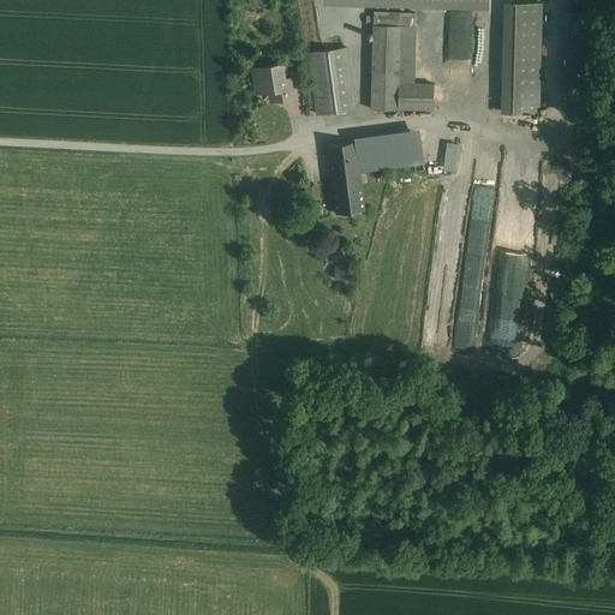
[(511,112),(513,3),(505,3),(502,112),(511,112)]
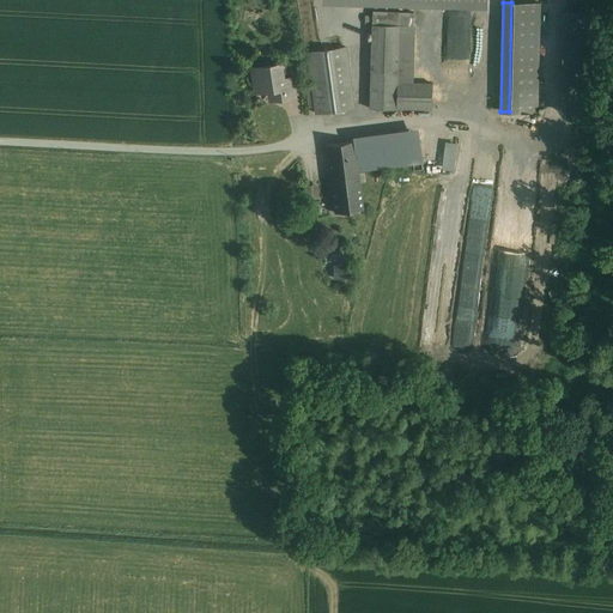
[(514,2),(511,2),(509,111),(538,113),(540,4),(536,4),(514,2)]
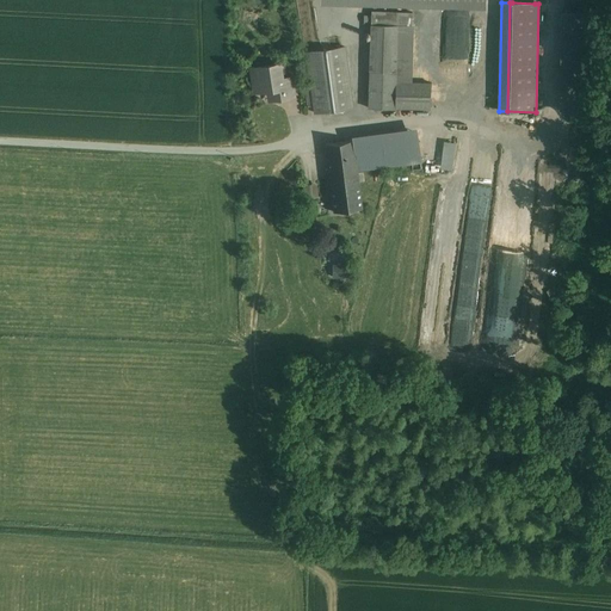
[(371,25),(396,25),(395,73),(395,82),(411,82),(413,13),(371,12),(371,25)]
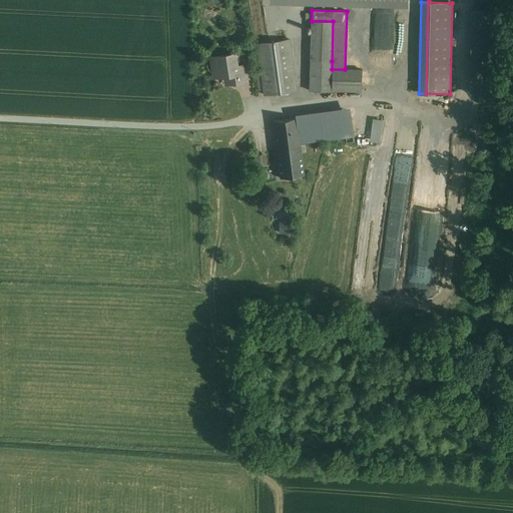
[(490,96),(492,11),(473,11),(471,96),(490,96)]
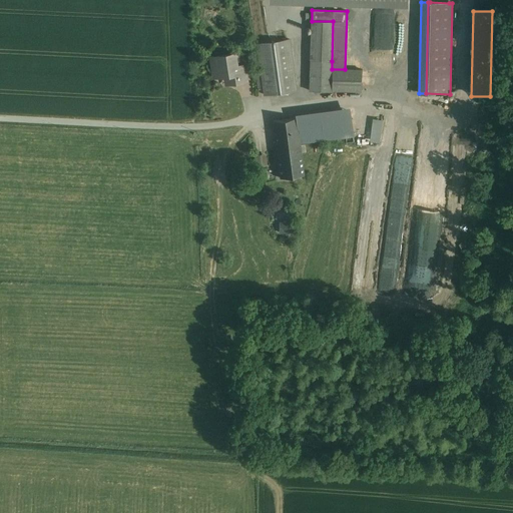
[(312,21),(311,61),(332,61),(333,21),(312,21)]
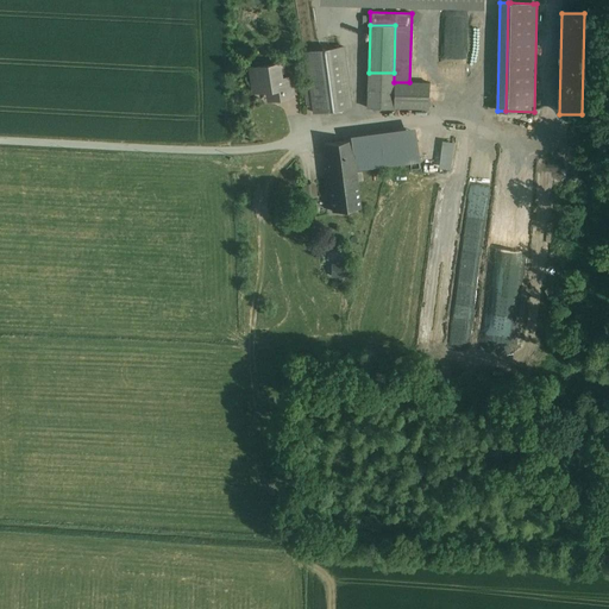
[(343,46),(306,52),(314,113),(352,107),(343,46)]
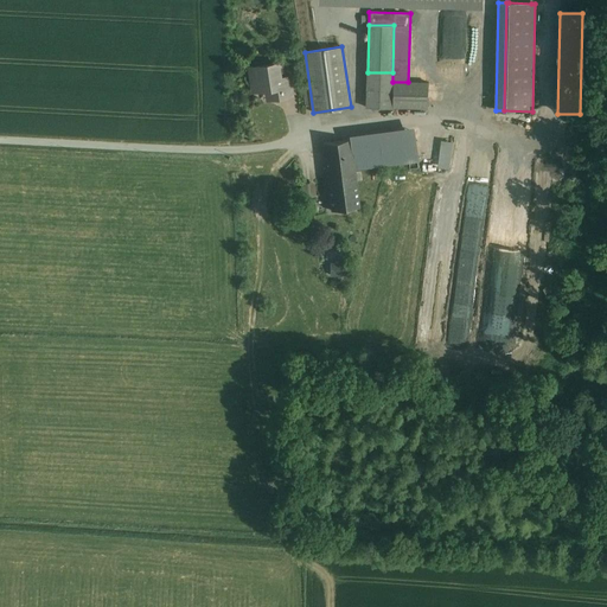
[(291,77),(280,80),(278,64),(254,68),(256,82),(253,83),(254,91),(272,89),(274,98),(293,96),(291,77)]
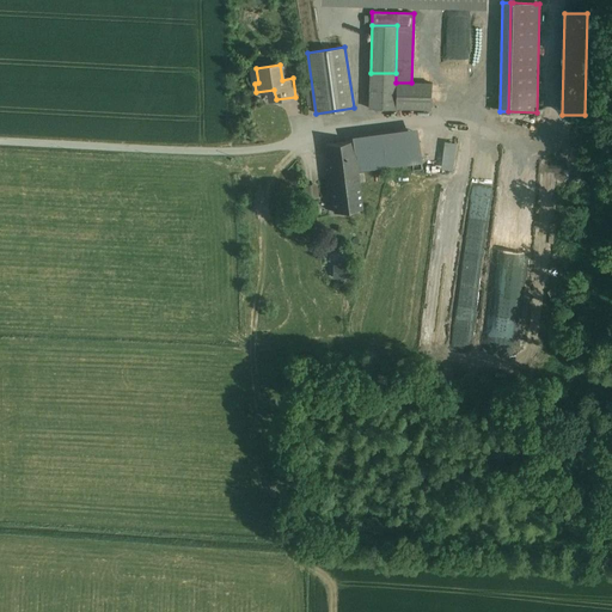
[(396,73),(371,73),(369,109),(395,110),(395,109),(396,83),(396,73)]
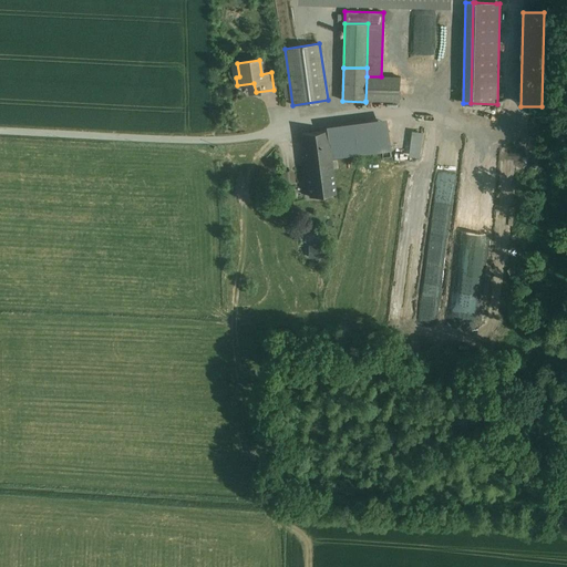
[(381,76),(367,76),(366,101),(400,101),(401,78),(381,76)]
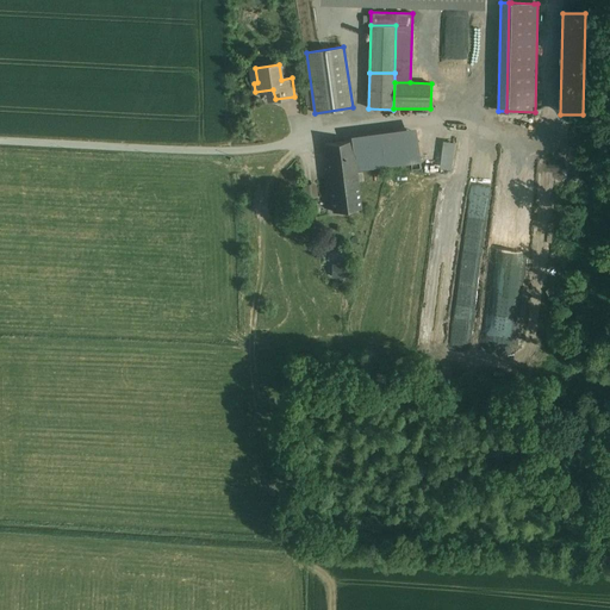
[(415,131),(392,135),(393,147),(417,143),(415,131)]
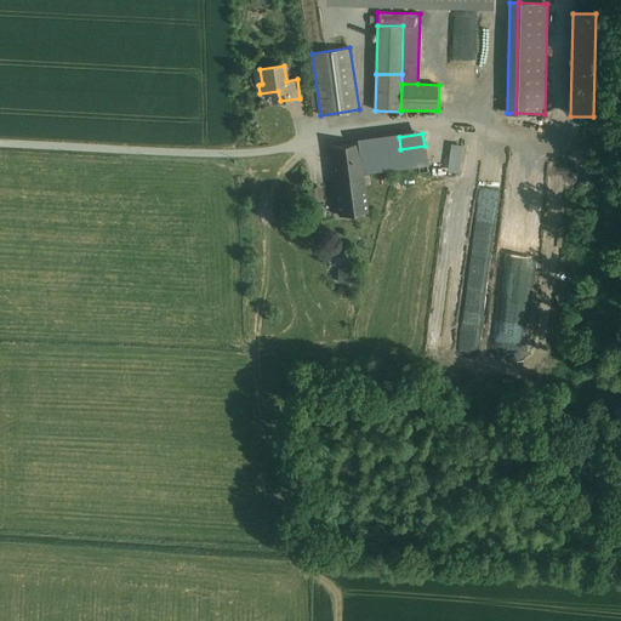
[(425,146),(400,149),(399,137),(387,138),(391,170),(427,165),(425,146)]
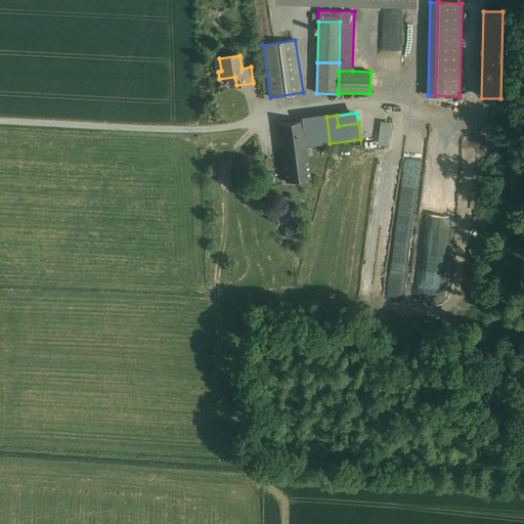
[(326,117),(279,124),(282,149),(305,146),(330,143),(326,117)]
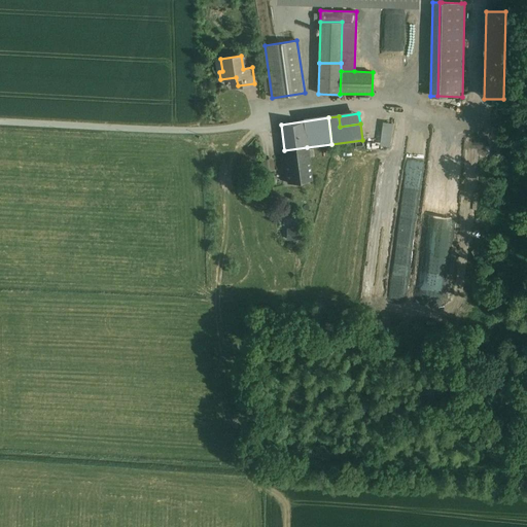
[(394,120),(384,119),(381,142),(392,143),(394,120)]
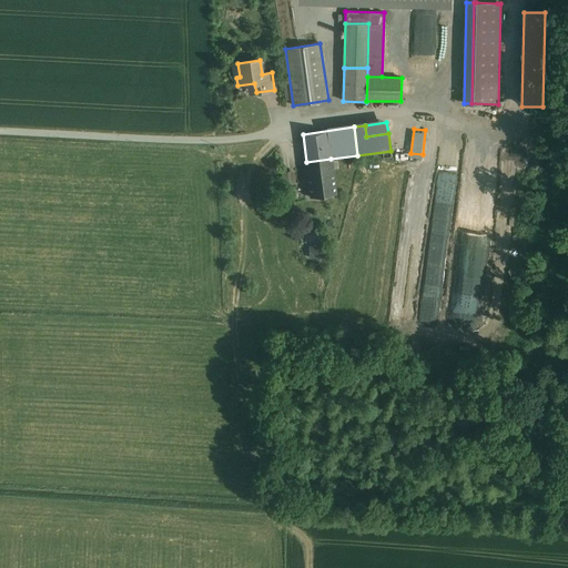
[(331,159),(306,162),(311,196),(336,193),(331,159)]
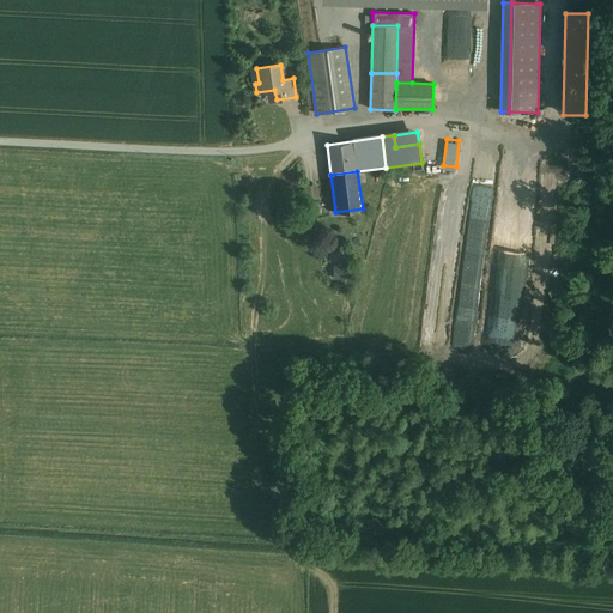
[(334,263),(333,278),(352,278),(352,265),(334,263)]
